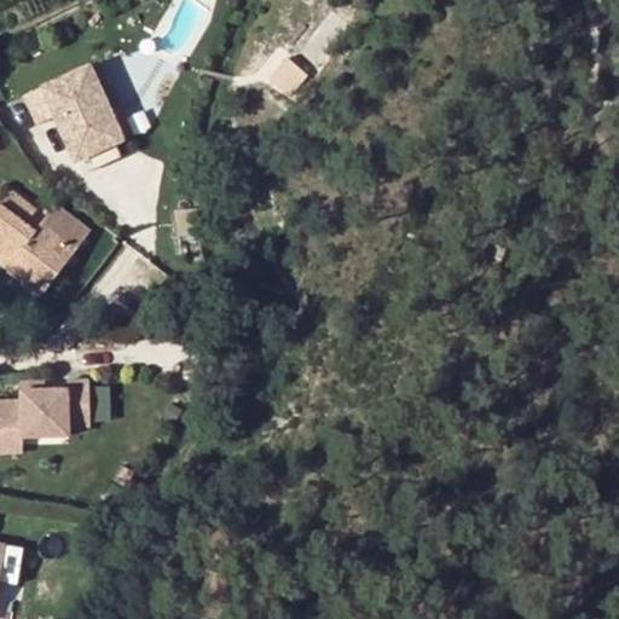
[(92,67),(22,99),(35,127),(52,121),(65,149),(73,146),(80,161),(81,161),(113,146),(122,142),(99,93),(104,90),(92,67)]
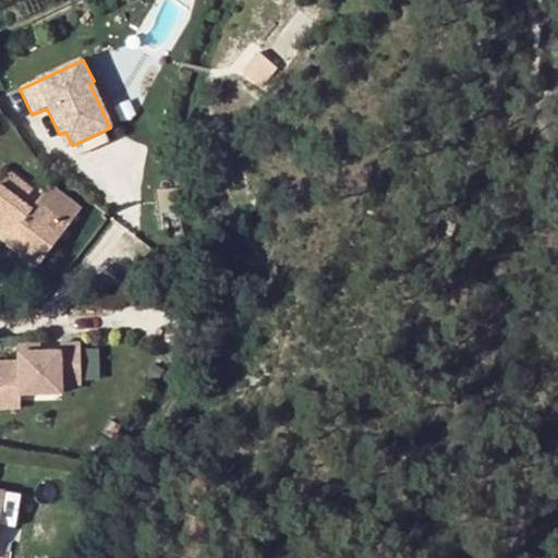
[(65,132),(59,134),(65,148),(72,145),(65,132)]
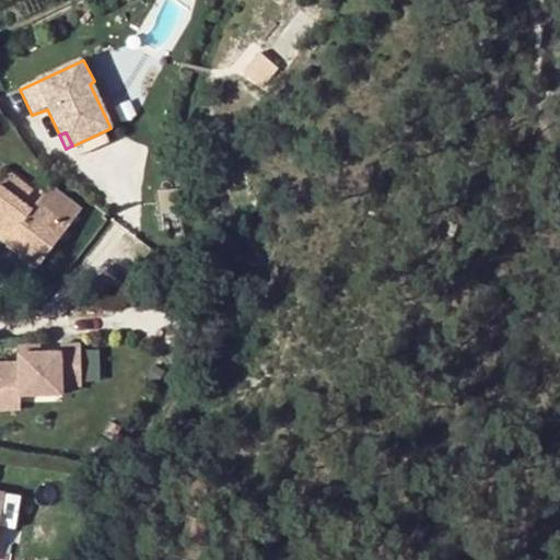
[(102,132),(73,146),(79,158),(108,144),(102,132)]
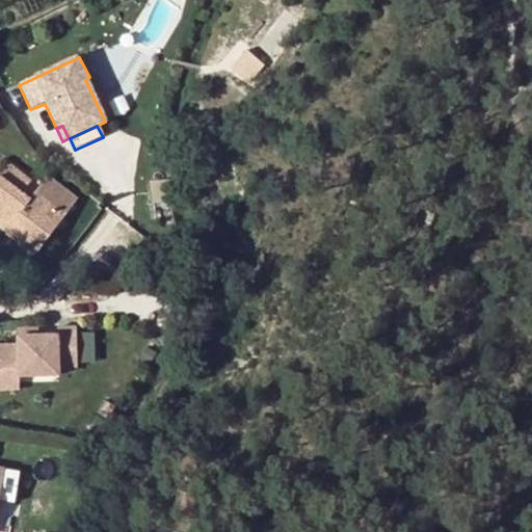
[(61,186),(49,177),(37,192),(29,186),(32,179),(9,162),(0,175),(0,228),(7,233),(16,221),(45,244),(79,198),(61,186)]
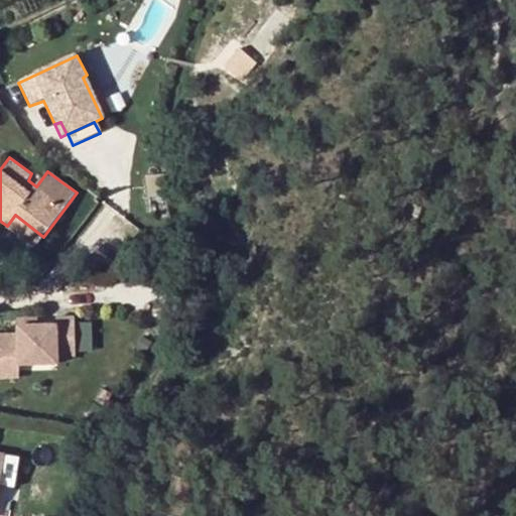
[(15,215),(7,226),(36,247),(43,237),(15,215)]
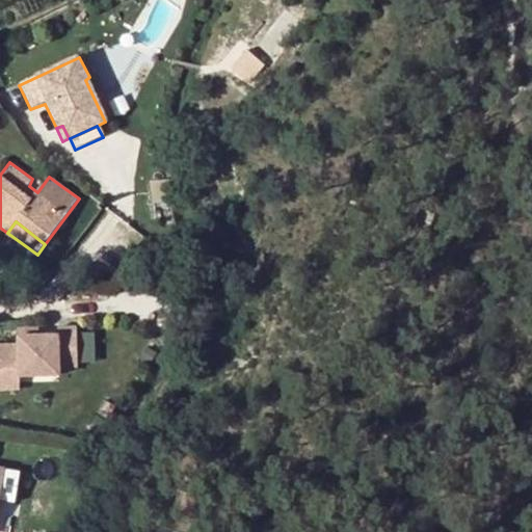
[(0,345),(0,370),(18,370),(18,377),(58,376),(56,336),(18,337),(18,345),(0,345)]
